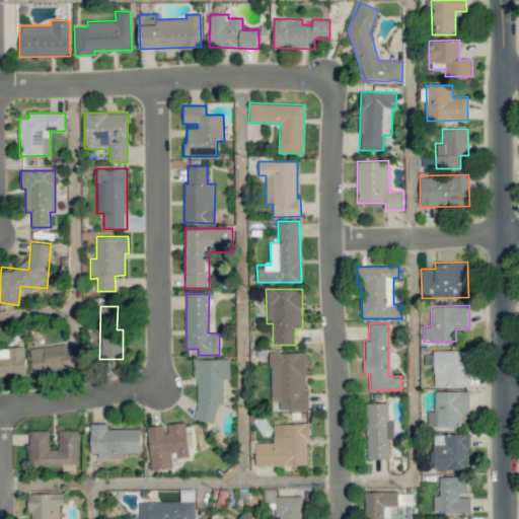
[(68,347),(67,344),(29,347),(31,372),(86,368),(84,346),(68,347)]
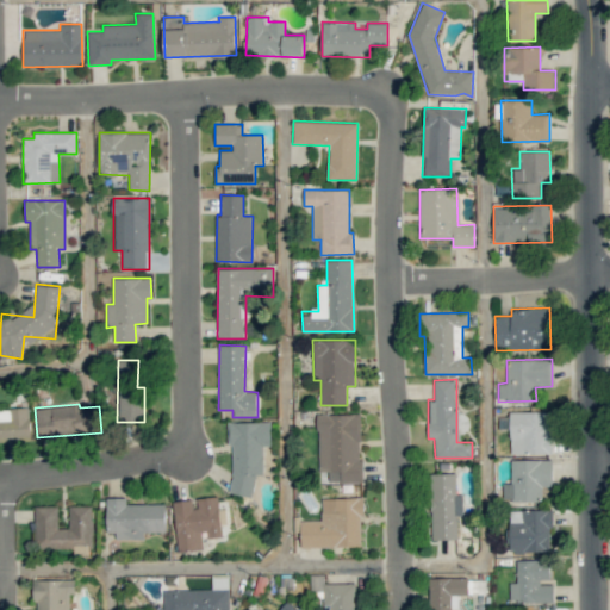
[(0,441),(30,441),(29,408),(0,408),(0,441)]
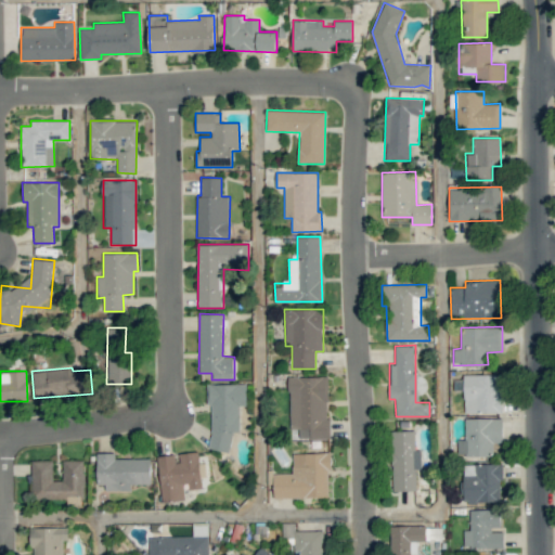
[(464,375),(464,413),(502,412),(501,374),(464,375)]
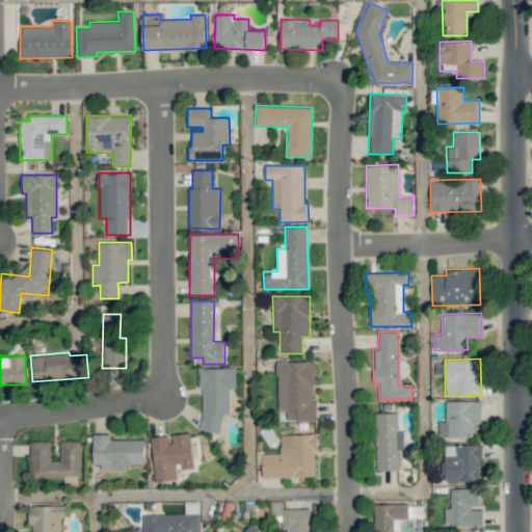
[(276,411),(286,411),(286,421),(315,421),(315,361),(276,361),(276,411)]
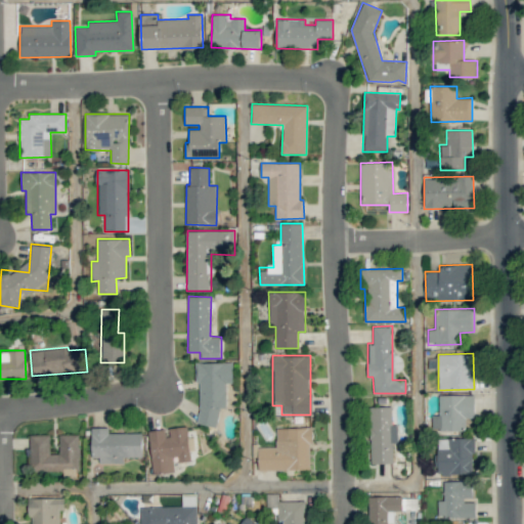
[(195,362),(195,381),(199,381),(199,425),(218,425),(218,408),(226,408),(225,383),(233,383),(233,362),(195,362)]
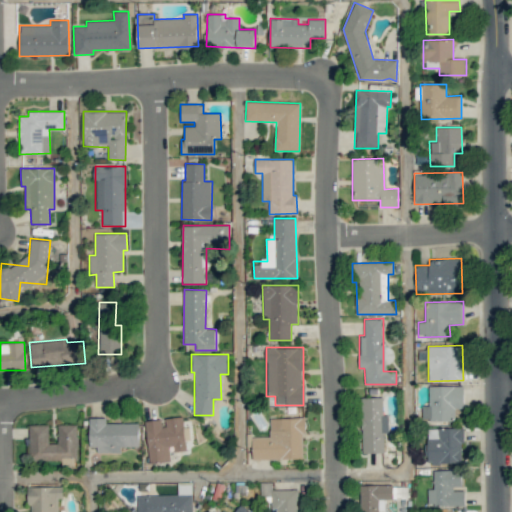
[(464,408),(463,385),(428,386),(429,405),(422,405),(422,420),(455,420),(455,409),(464,408)]
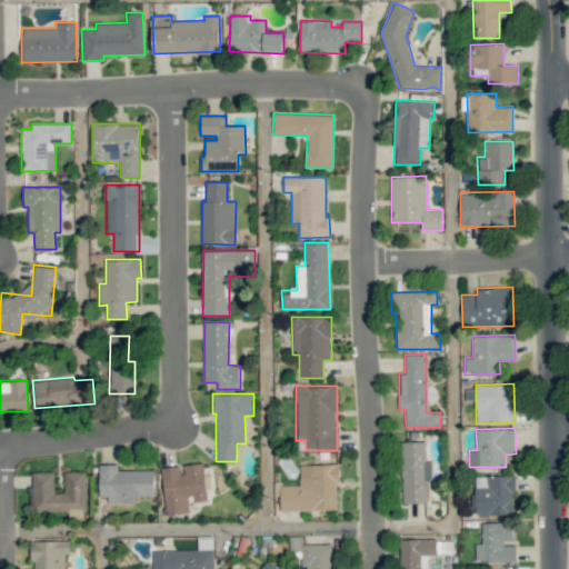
[(400,442),(402,503),(428,502),(427,481),(432,481),(431,462),(427,462),(426,441),(400,442)]
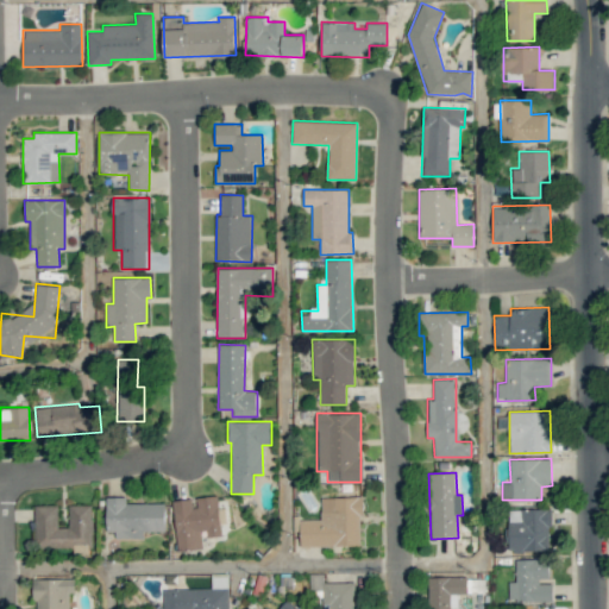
[(165,532),(165,503),(126,503),(126,496),(106,497),(106,531),(114,531),(114,538),(143,538),(143,532),(165,532)]
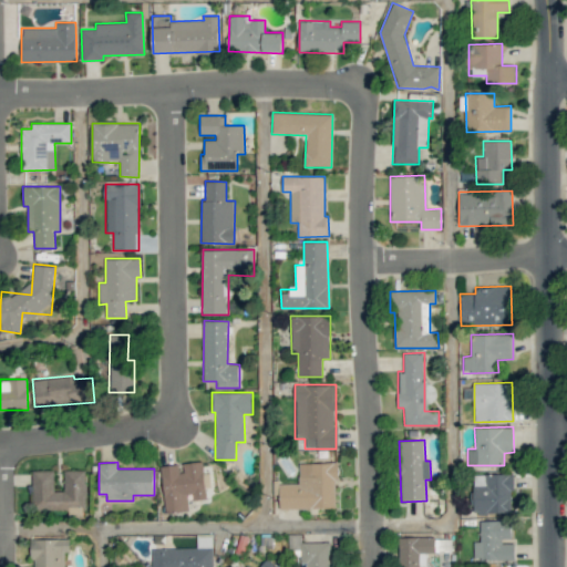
[(165,513),(191,511),(189,501),(206,498),(203,462),(184,463),(185,472),(178,473),(178,464),(161,465),(165,513)]
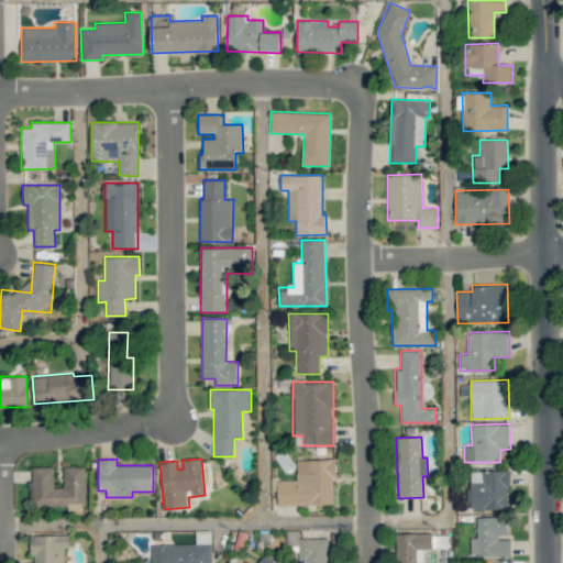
[(297,479),(277,479),(277,505),(334,504),(333,460),(296,460),(297,479)]
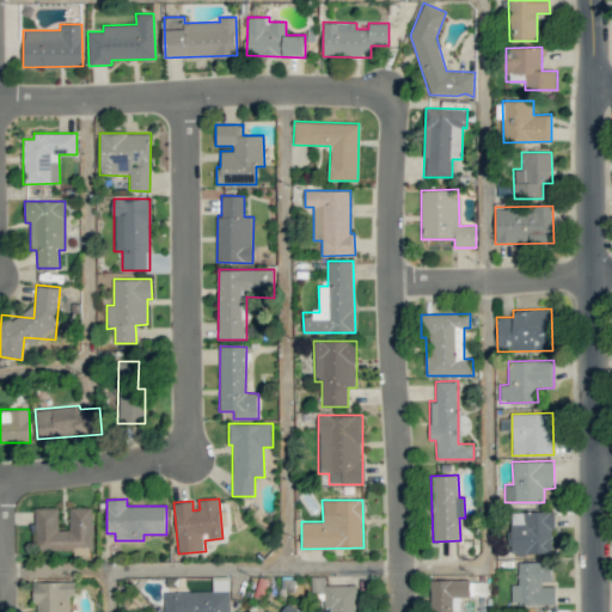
[(57,507),(34,508),(35,550),(92,549),(92,507),(68,507),(68,530),(59,531),(57,507)]
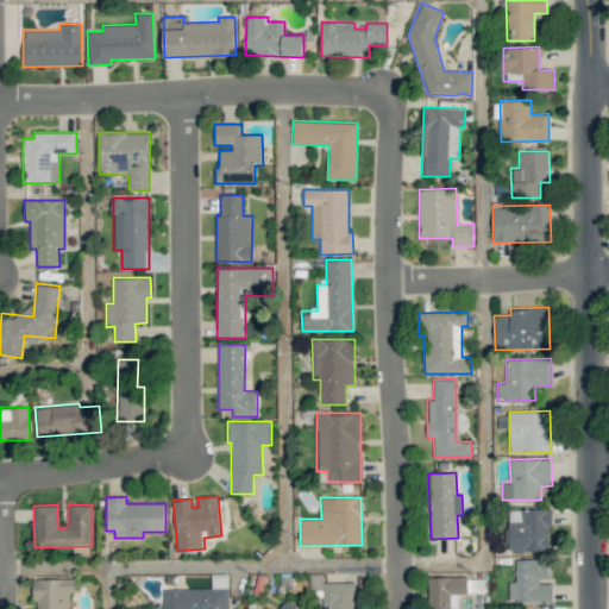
[(551,508),(508,509),(509,552),(551,551),(551,508)]
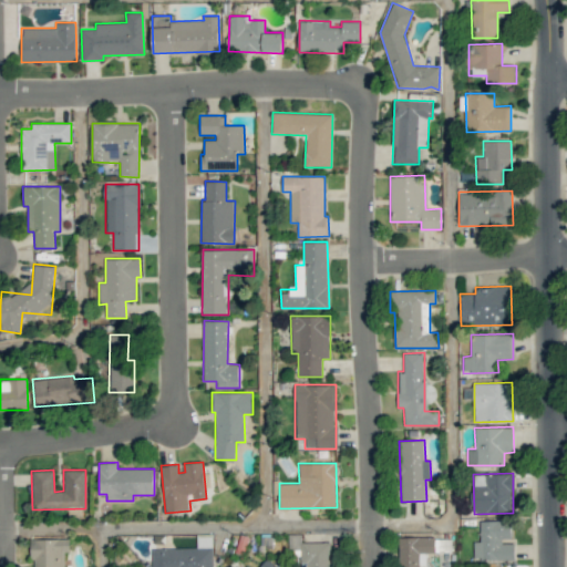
[(513,538),(512,519),(480,521),(481,540),(473,542),(474,560),(514,559),(514,544),(503,544),(503,539),(513,538)]
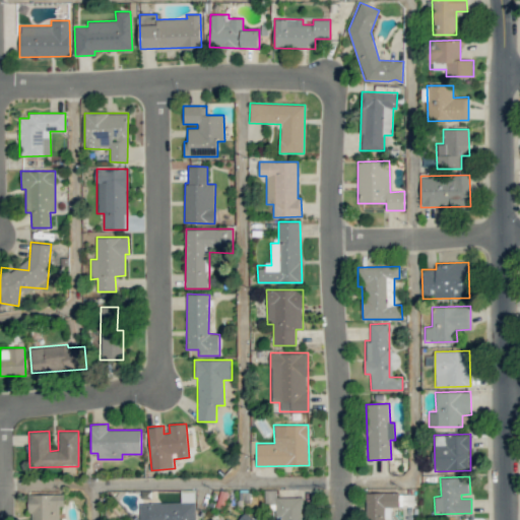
[(276,519),(303,519),(303,497),(276,497),(276,490),(265,490),(265,507),(275,508),(275,519),(276,519)]
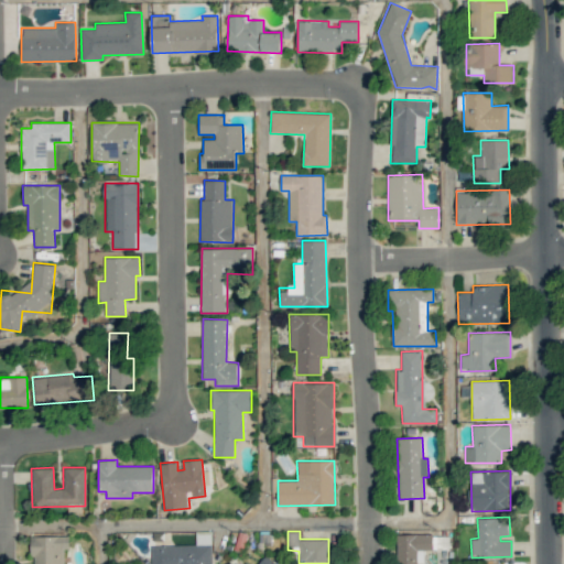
[(416,563),(424,563),(423,550),(433,550),(433,533),(396,534),(396,563),(416,563)]
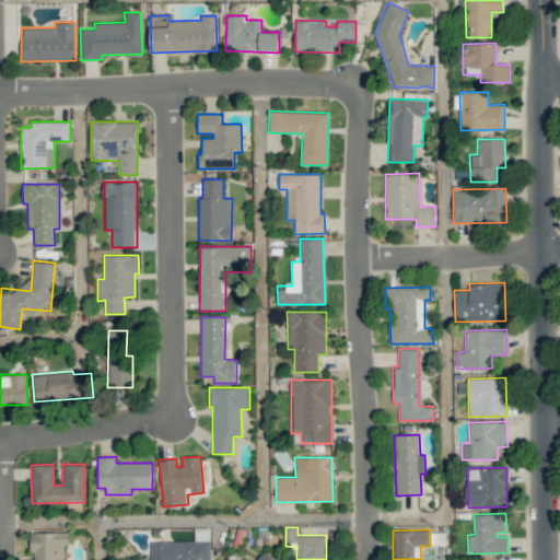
[(68,532),(31,532),(31,559),(62,559),(63,546),(69,546),(68,532)]
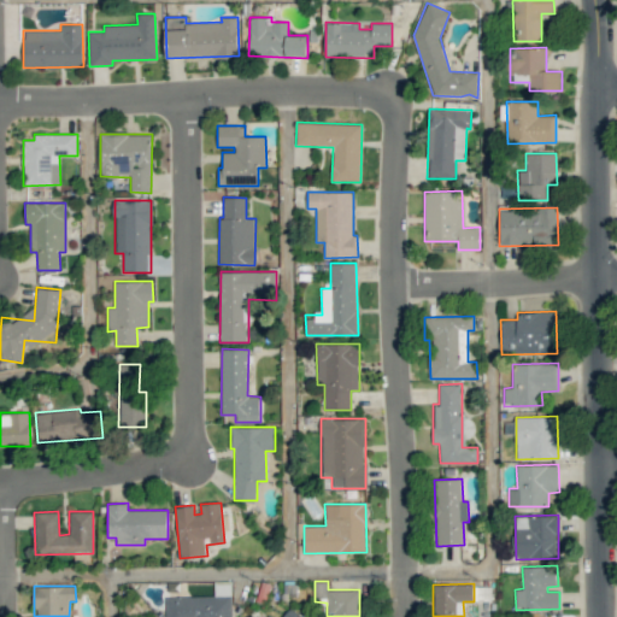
[(165,597),(165,616),(231,616),(231,595),(165,597)]
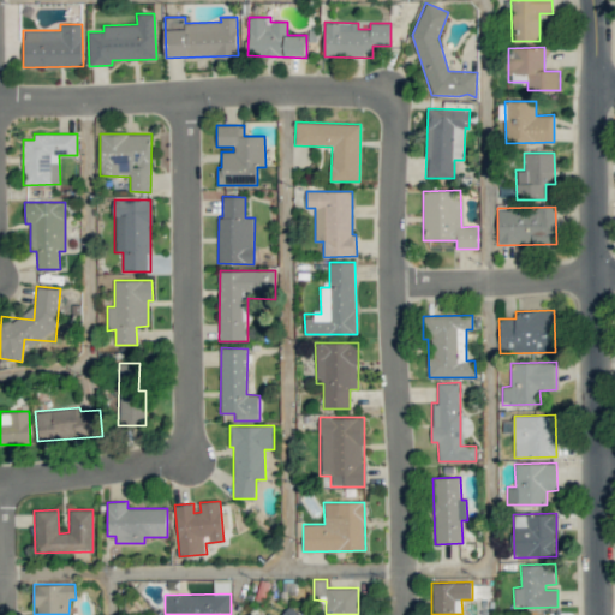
[(303,614),(290,604),(281,614),(273,614),(270,613),(268,614),(252,614),(251,614),(250,614),(303,614)]
